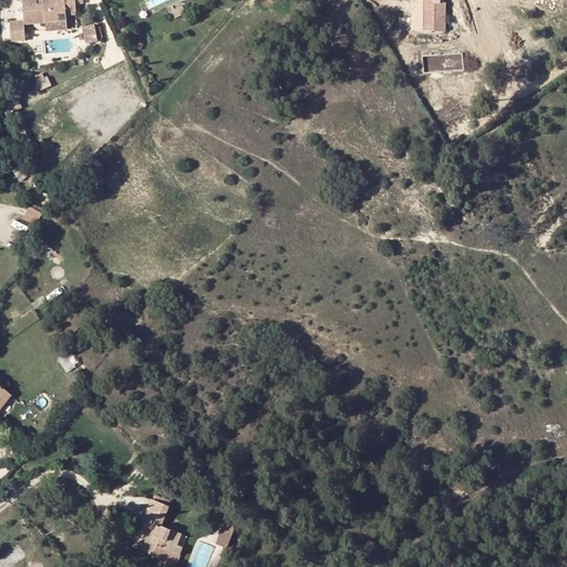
[(65,22),(65,14),(64,6),(76,4),(75,0),(43,0),(44,4),(37,4),(35,0),(23,0),(26,26),(65,22)]
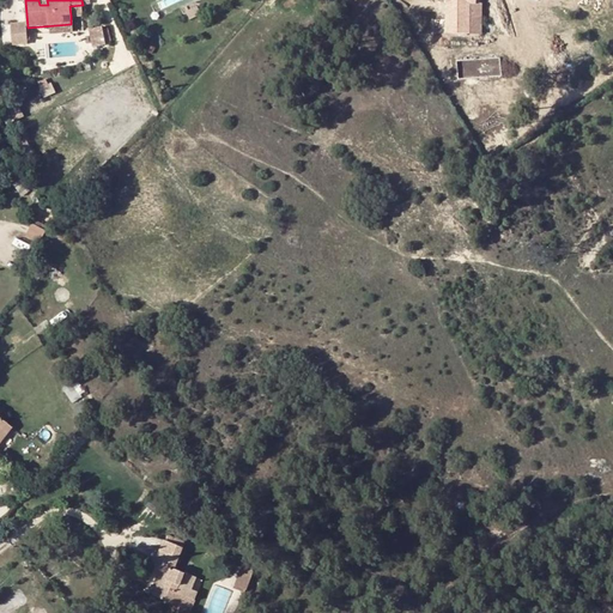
[(478,2),(477,0),(445,0),(445,32),(468,32),(469,2),(478,2)]
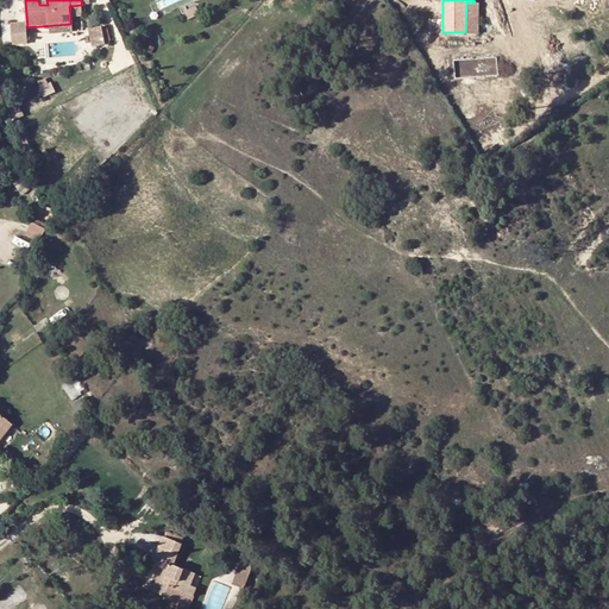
[(82,5),(69,6),(70,16),(83,14),(82,5)]
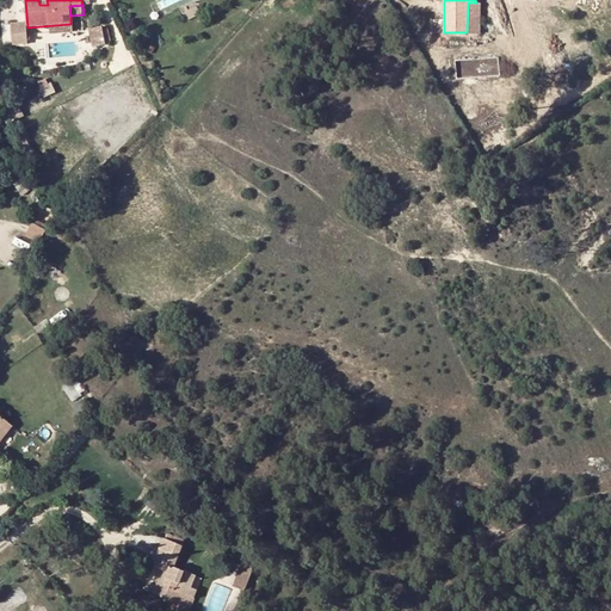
[(112,42),(109,24),(90,28),(93,45),(112,42)]
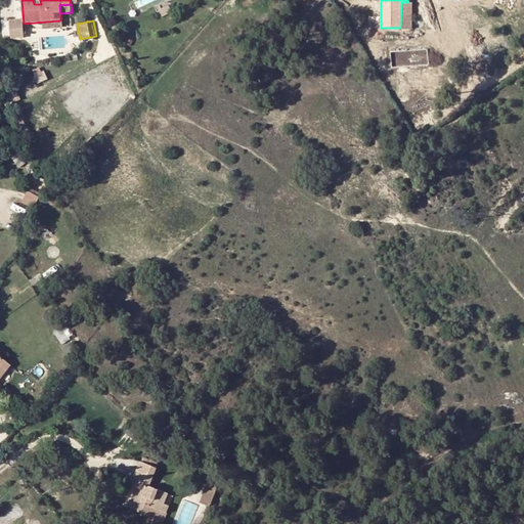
[(30,194),(30,188),(19,185),(14,198),(27,203),(30,194)]
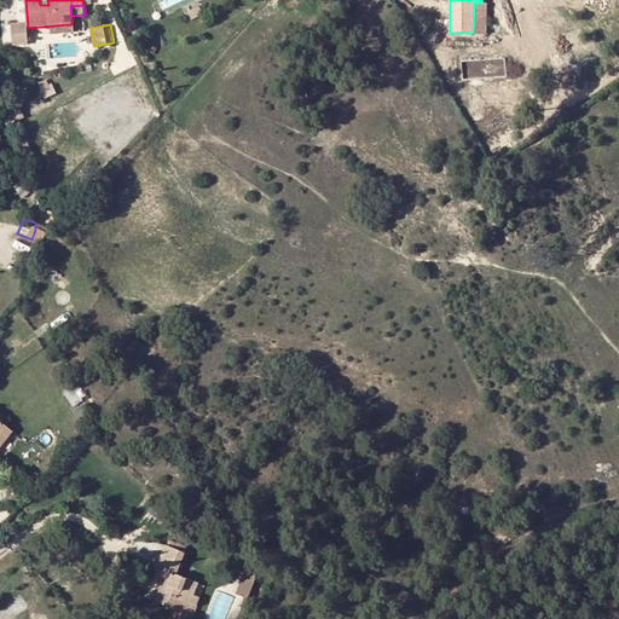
[(84,400),(75,389),(67,395),(75,406),(84,400)]
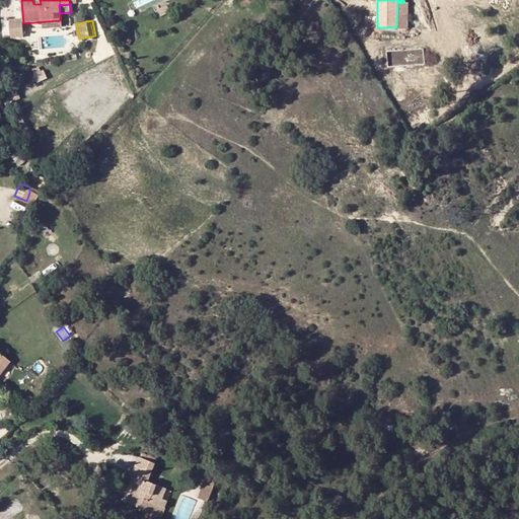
[(0,374),(10,361),(0,352),(0,374)]
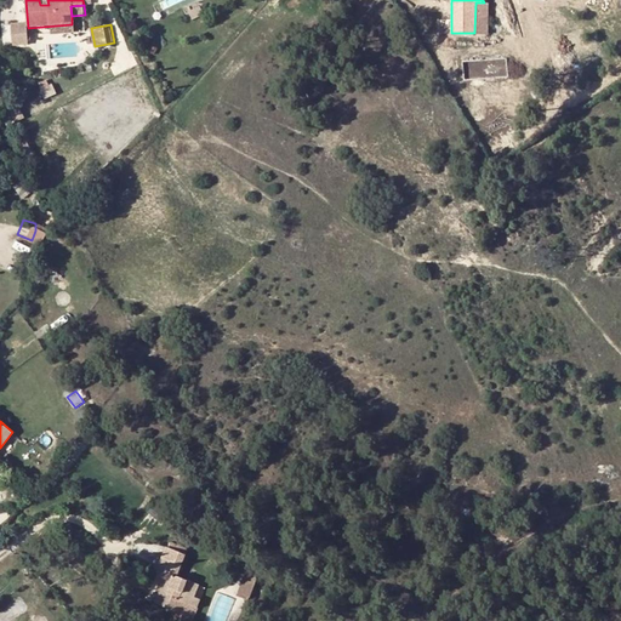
[(166,587),(160,605),(184,615),(182,620),(186,620),(193,620),(199,609),(189,604),(194,588),(187,586),(187,579),(178,576),(187,554),(167,547),(160,569),(166,571),(161,585),(166,587)]
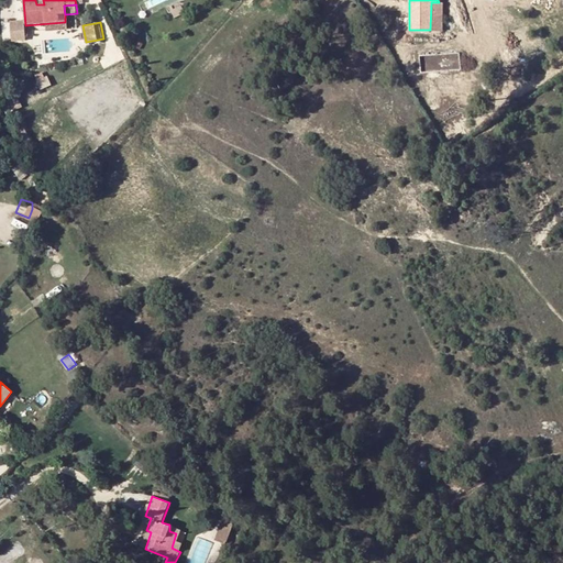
[(233,536),(240,529),(234,520),(227,530),(233,536)]
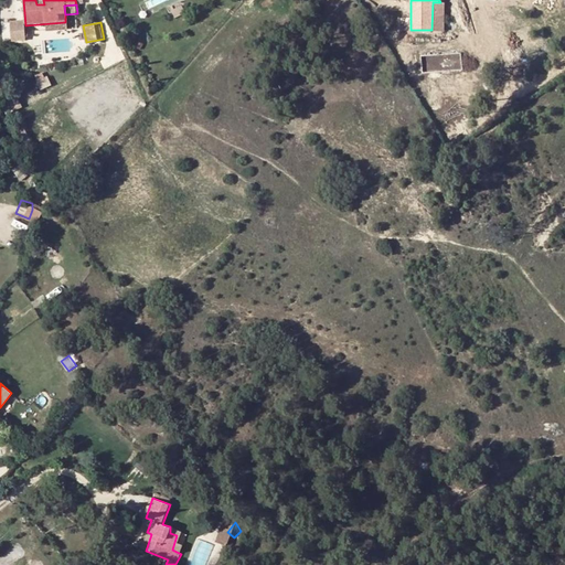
[(134,545),(146,551),(151,534),(147,532),(140,530),(134,545)]
